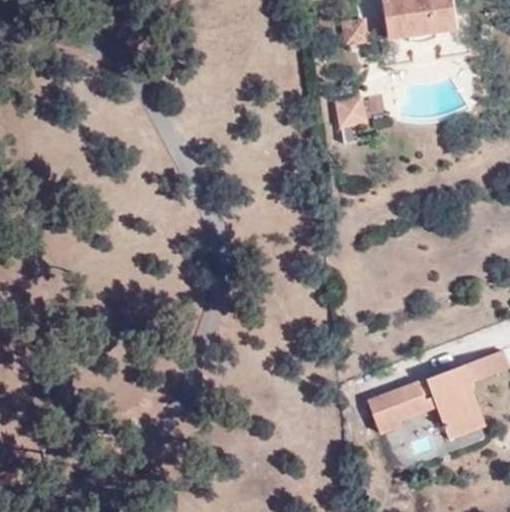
[(384,0),(389,34),(411,31),(411,26),(434,24),(435,28),(458,25),(454,0),(384,0)]
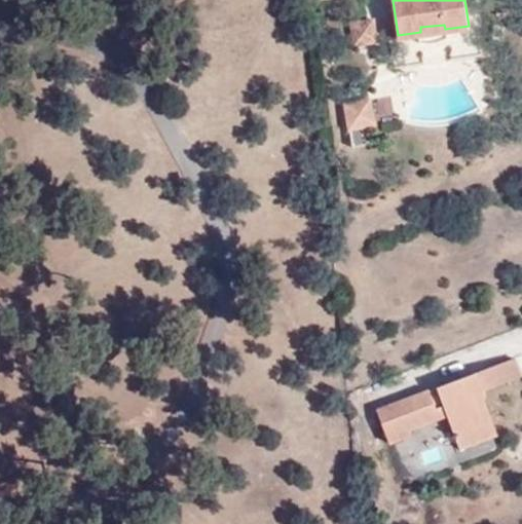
[(357,40),(377,37),(375,15),(352,19),(357,40)]
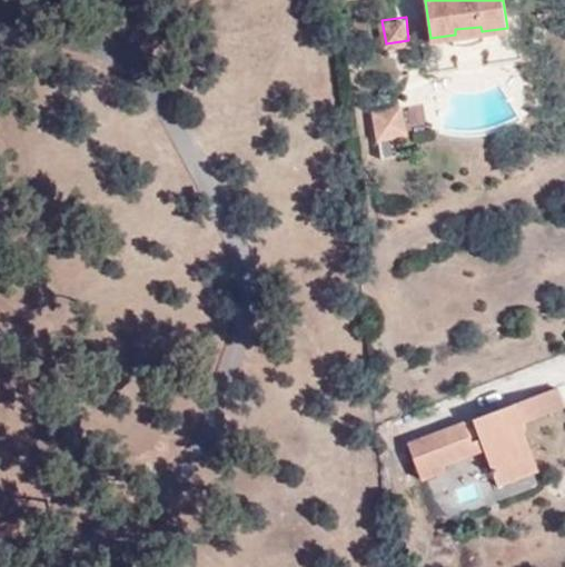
[(455,29),(455,35),(457,41),(482,38),(482,31),(481,27),(455,29)]
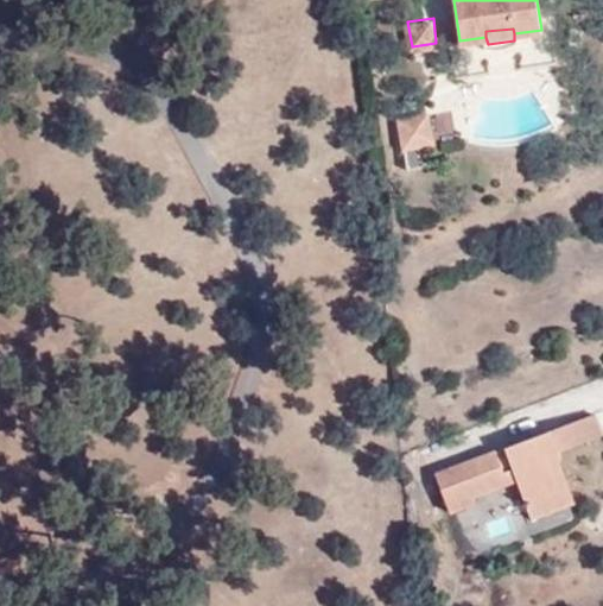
[(399,117),(402,145),(432,139),(426,111),(399,117)]
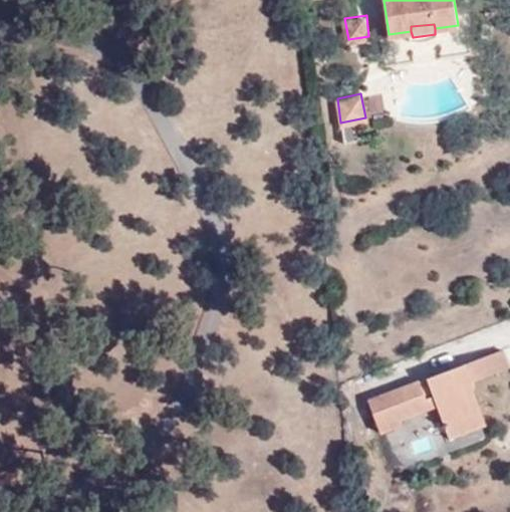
[(447,414),(441,419),(447,438),(484,424),(471,393),(475,380),(508,368),(502,350),(366,399),(378,432),(399,424),(399,419),(436,406),(442,404),(447,414)]
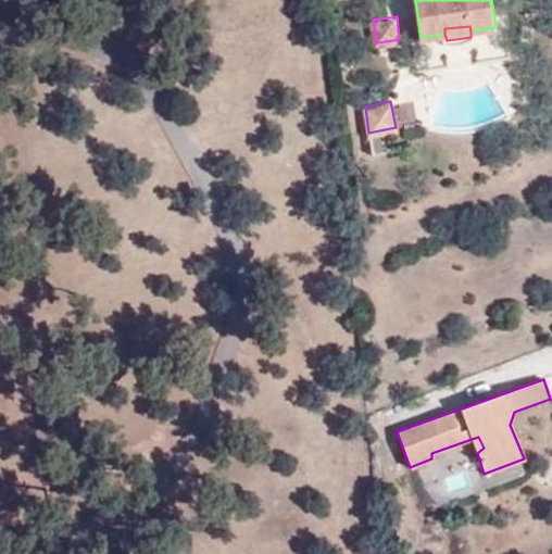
[(472,439),(477,453),(484,448),(478,437),(472,439)]
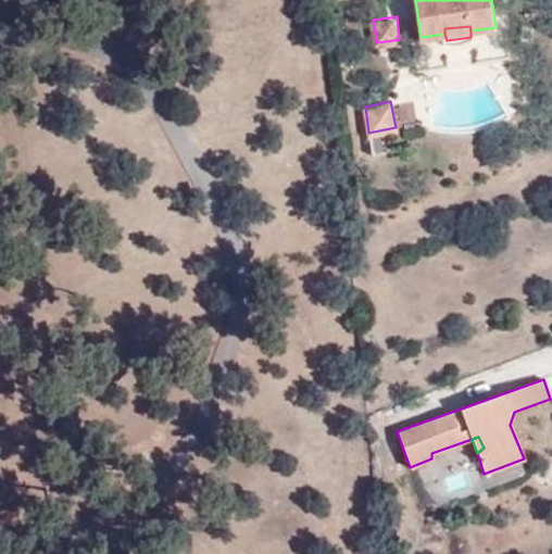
All buildings are outlined.
